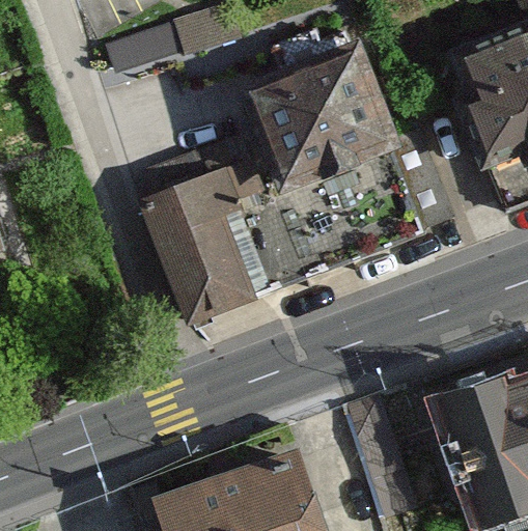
[(525,174),(527,173),(527,31),(445,63),(483,165),(517,152),(525,174)]
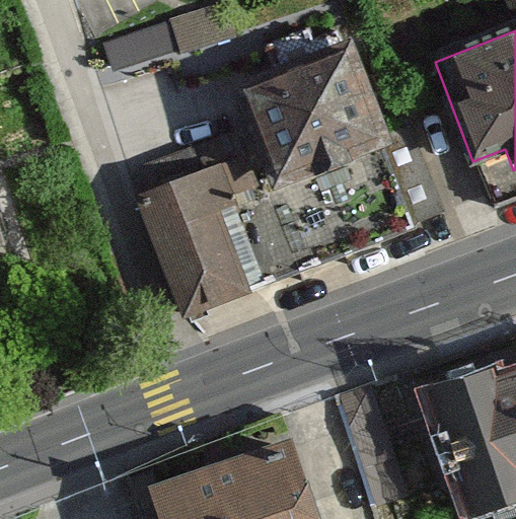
[(220,210),(393,147),(354,40),(225,86),(249,153),(140,194),(185,315),(250,291),(220,210)]
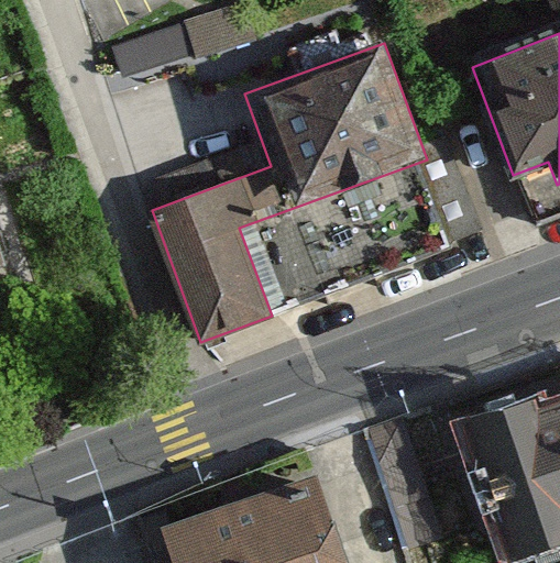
[(507,562),(559,544),(559,396),(462,430),(507,562)]
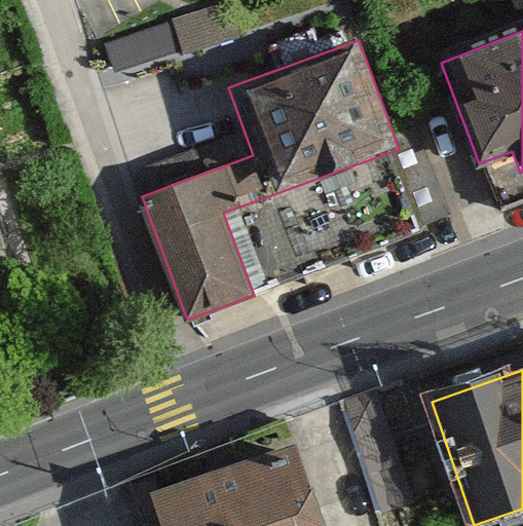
[(387,385),(363,390),(390,503),(414,497),(387,385)]
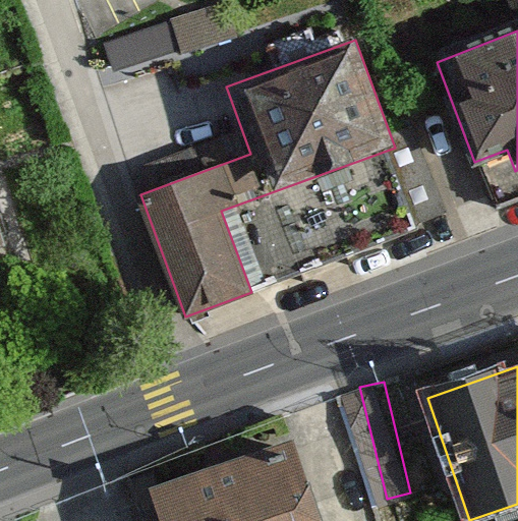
[(145,493),(154,520),(312,520),(288,446),(145,493)]
